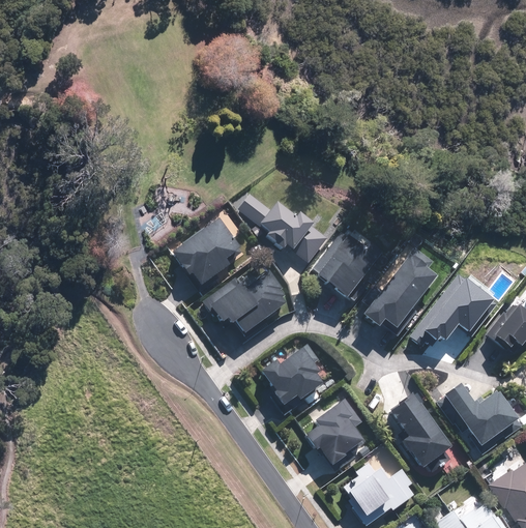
[(310,263),(329,237),(298,214),(295,218),(275,203),(271,209),(251,194),(238,210),(259,226),(268,233),(266,236),(283,248),(285,246),(292,252),(293,251),(310,263)]
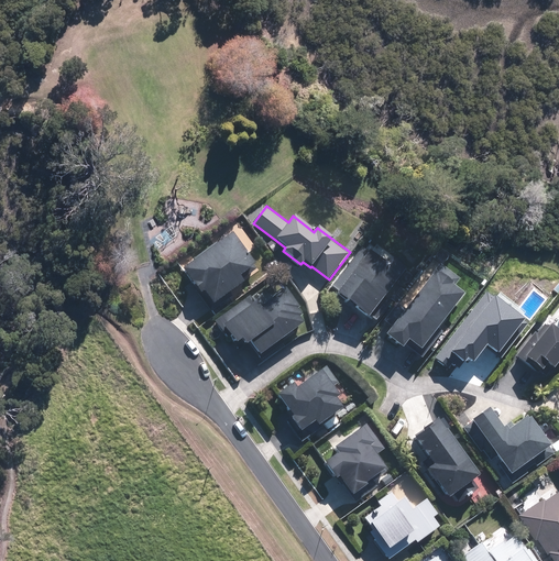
[(254,265),(231,234),(185,268),(192,276),(188,278),(200,294),(204,290),(214,304),(242,283),(238,277),(254,265)]
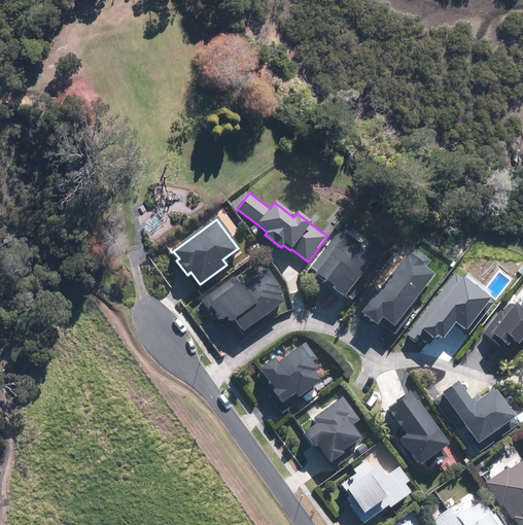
[(343,298),(377,253),(364,244),(361,248),(345,236),(340,232),(311,268),(316,272),(313,275),(343,298)]
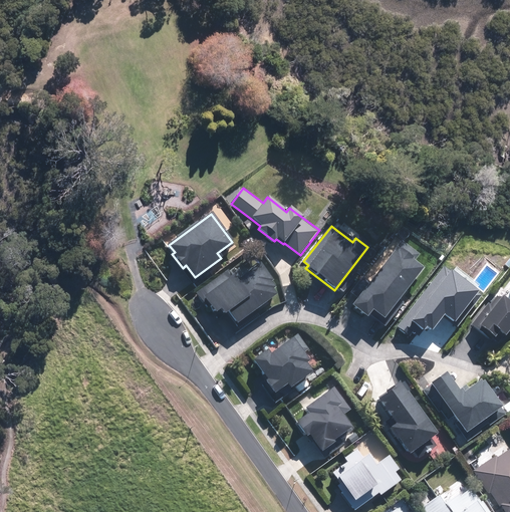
[(420,254),(402,241),(369,281),(363,277),(351,292),(357,297),(350,307),(365,318),(369,313),(386,326),(404,302),(399,298),(424,266),(415,260),(420,254)]
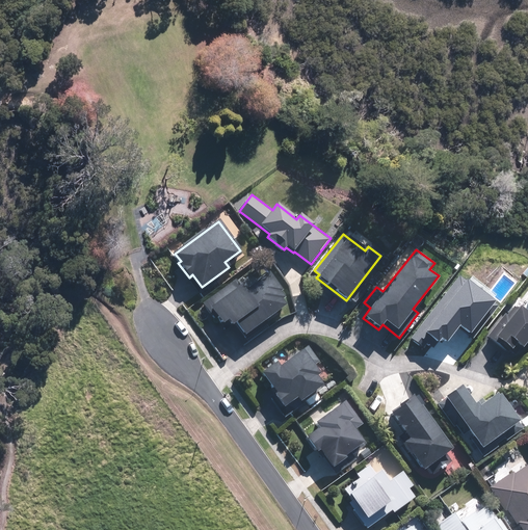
[(267,319),(286,306),(282,300),(284,298),(280,292),(282,291),(268,273),(245,290),(238,279),(204,303),(216,319),(217,318),(221,324),(222,324),(228,329),(236,323),(244,336),(267,319)]
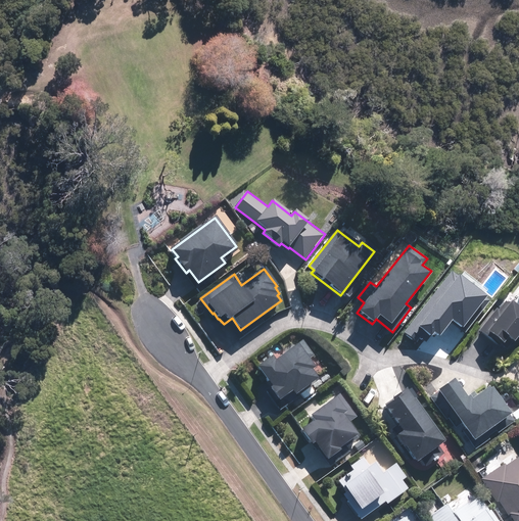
[(500,310),(498,309),(479,331),(500,346),(502,344),(508,349),(510,347),(509,347),(512,343),(518,334),(518,294),(516,297),(518,299),(518,309),(509,301),(509,302),(506,301),(500,310)]
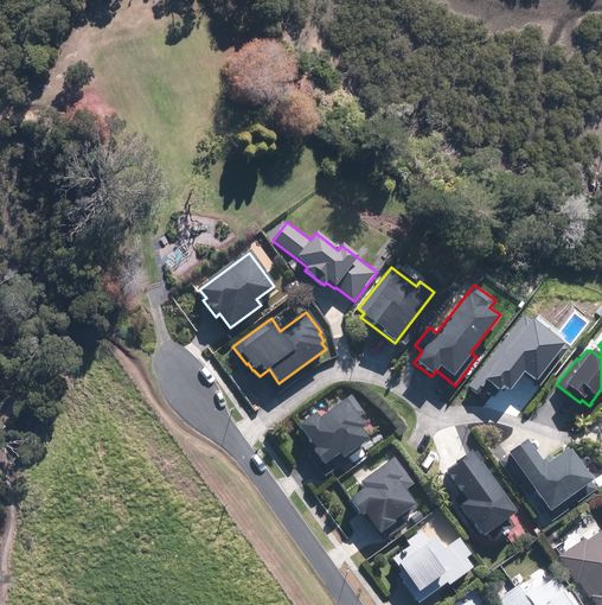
[(365,412),(352,394),(319,419),(315,414),(298,426),(314,450),(309,452),(326,476),(347,460),(345,457),(350,453),(356,462),(367,453),(362,445),(369,440),(362,430),(365,427),(358,418),(365,412)]
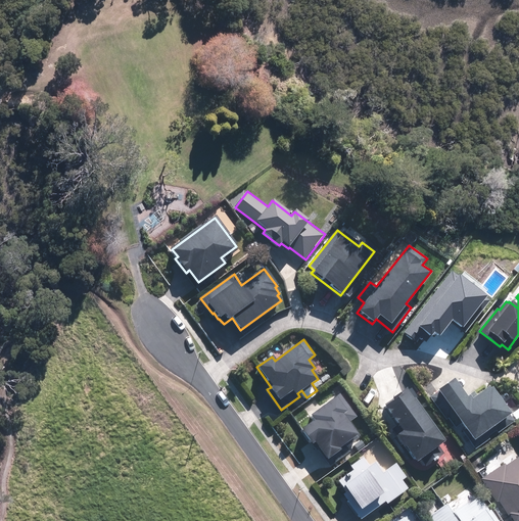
[(471,398),(468,395),(466,396),(453,379),(436,390),(477,447),(515,421),(489,385),(471,398)]
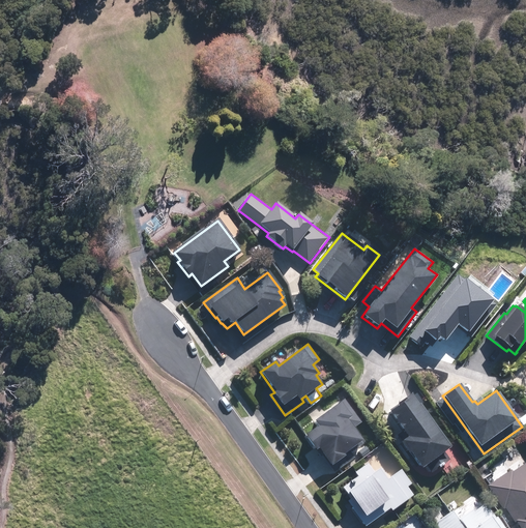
[(418,406),(410,394),(398,403),(399,404),(388,412),(402,431),(397,435),(402,441),(400,442),(408,453),(409,452),(420,468),(427,464),(433,472),(451,459),(446,450),(454,445),(422,403),(418,406)]
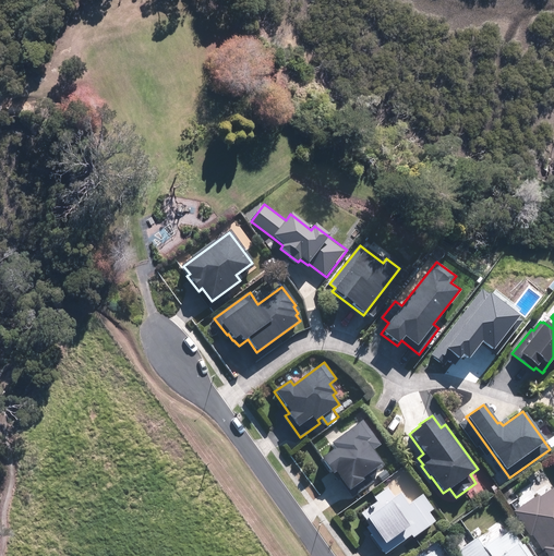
[(382,445),(363,420),(330,444),(334,448),(320,459),(332,474),(334,473),(348,492),(362,481),(361,480),(381,464),(372,452),(382,445)]
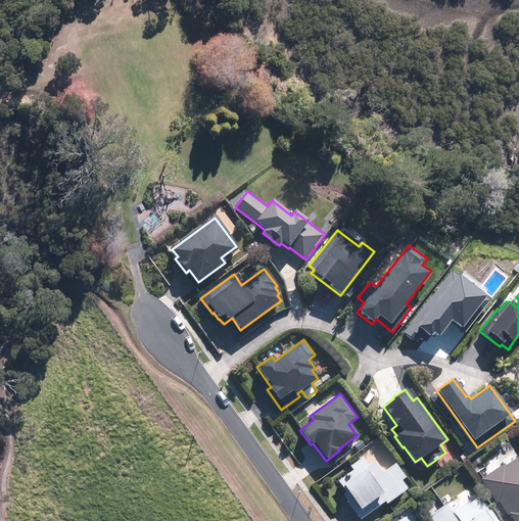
[(504,461),(481,476),(498,500),(499,499),(509,513),(510,512),(515,520),(517,520),(518,520),(518,455),(506,463),(504,461)]
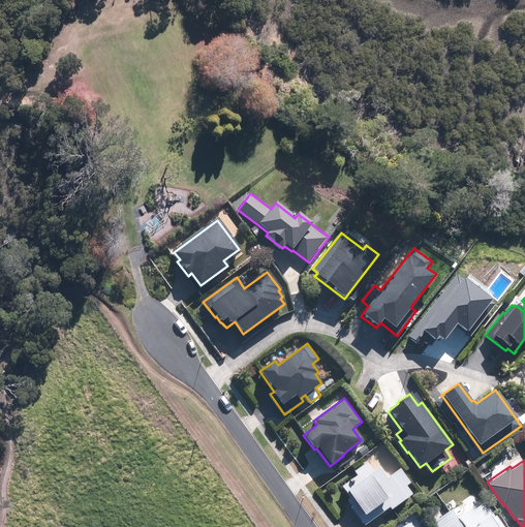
[(349,498),(347,500),(366,525),(391,506),(393,509),(413,493),(407,486),(411,483),(401,468),(388,477),(379,467),(374,471),(368,462),(356,471),(358,474),(342,486),(346,491),(345,492),(349,498)]
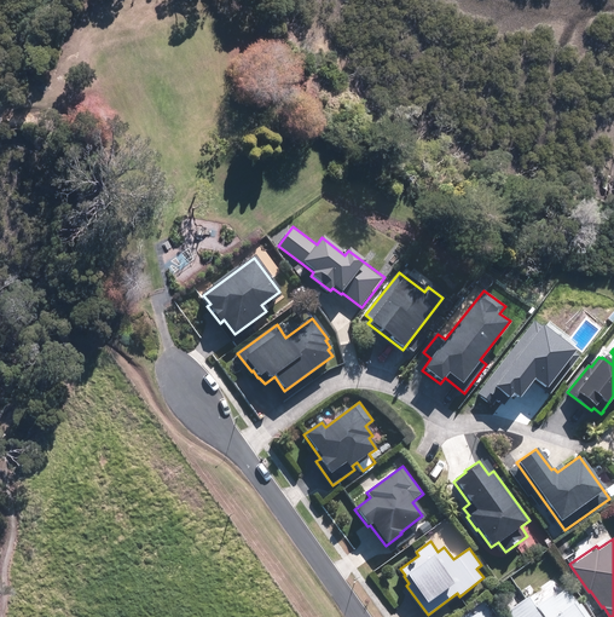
[(528,597),(508,612),(511,616),(591,616),(592,616),(581,603),(580,604),(568,588),(554,598),(552,595),(536,606),(528,597)]
